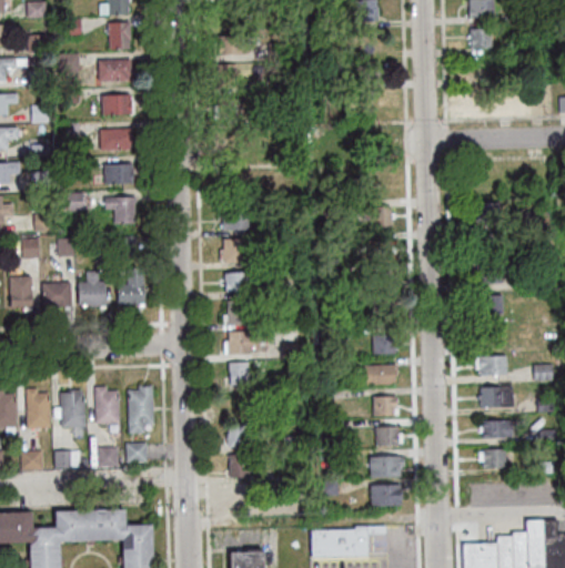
[(0,0),(0,12),(9,12),(8,0),(0,0)]
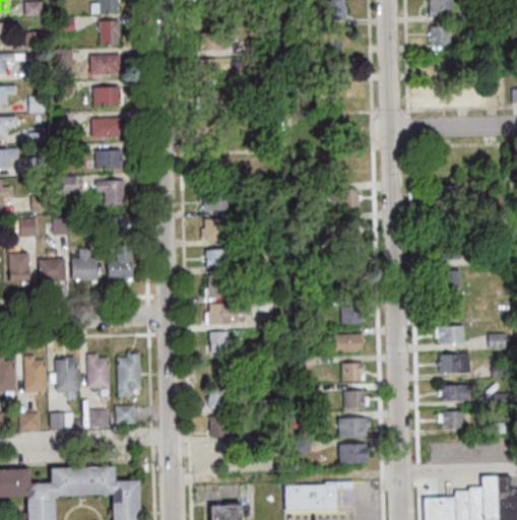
[(118,0),(118,13),(92,13),(91,3),(100,3),(100,0),(118,0)]
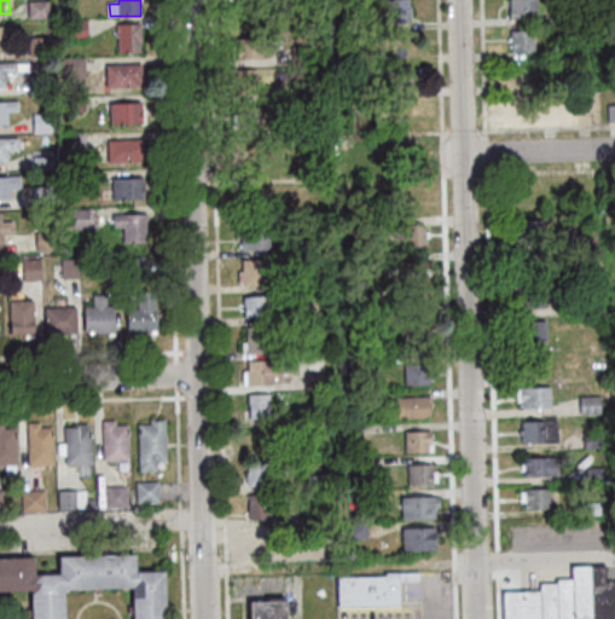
[(389,23),(388,0),(410,0),(410,7),(412,7),(412,23),(389,23)]
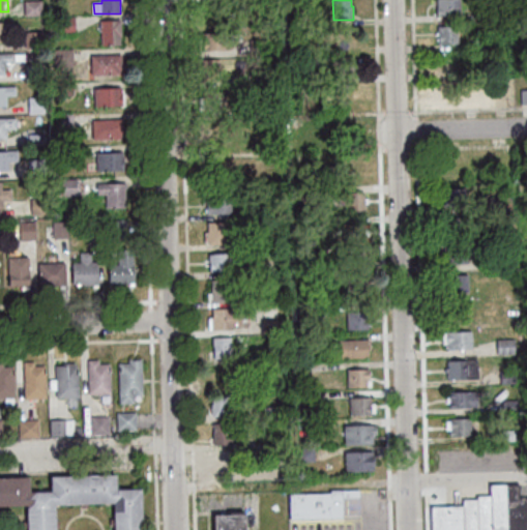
[(461,0),(462,15),(439,15),(439,0),(461,0)]
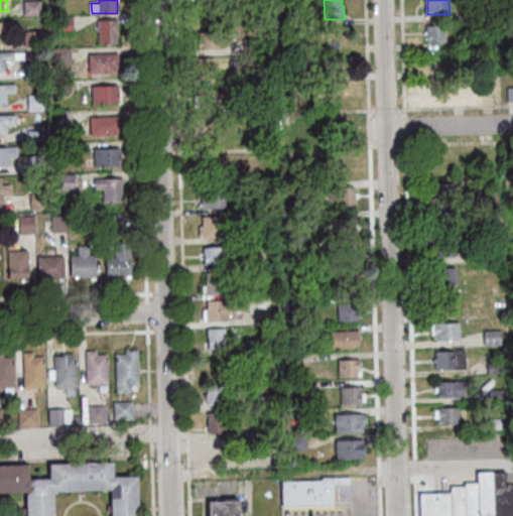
[(25,1),(41,1),(42,15),(26,15),(25,1)]
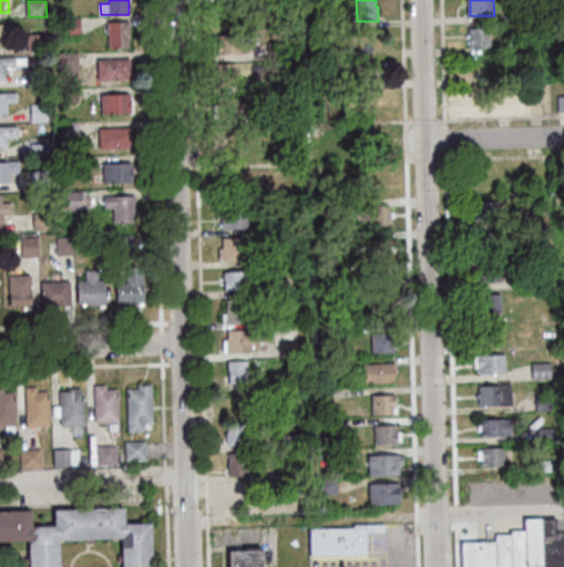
[(539,9),(539,20),(524,20),(523,9),(539,9)]
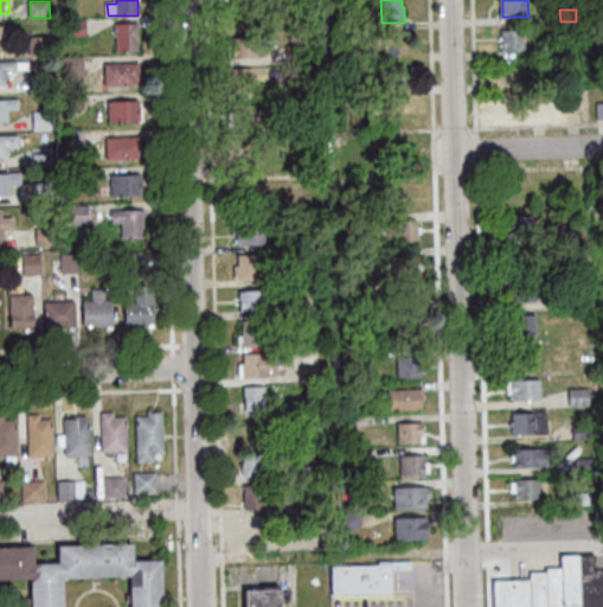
[(68,37),(68,20),(85,19),(87,37),(68,37)]
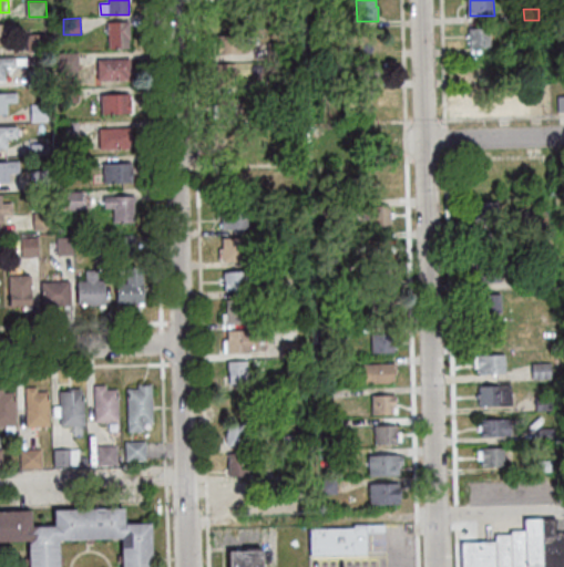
[(109,22),(130,22),(131,40),(130,40),(130,48),(109,49),(109,22)]
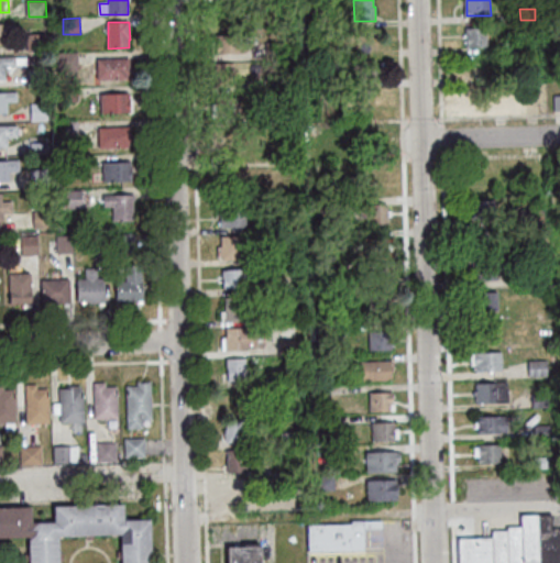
[(0,24),(14,24),(14,33),(6,33),(6,45),(0,45),(0,24)]
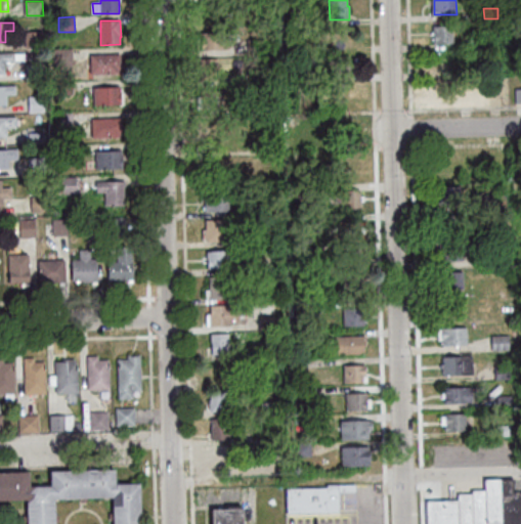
[(434,27),(453,27),(453,42),(435,42),(434,27)]
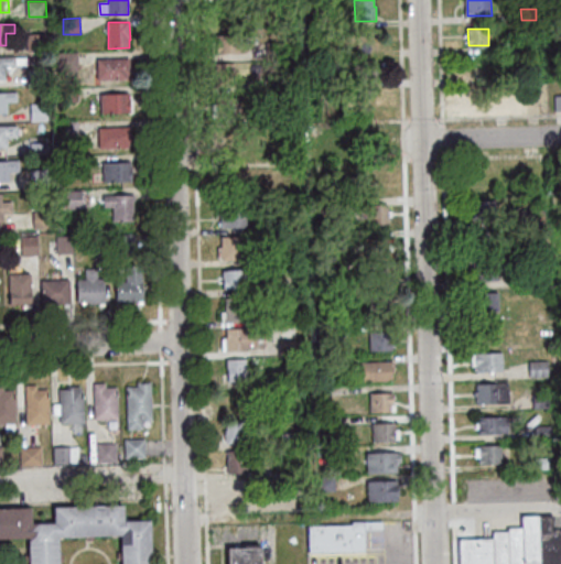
[(355,30),(355,50),(380,50),(380,30),(355,30)]
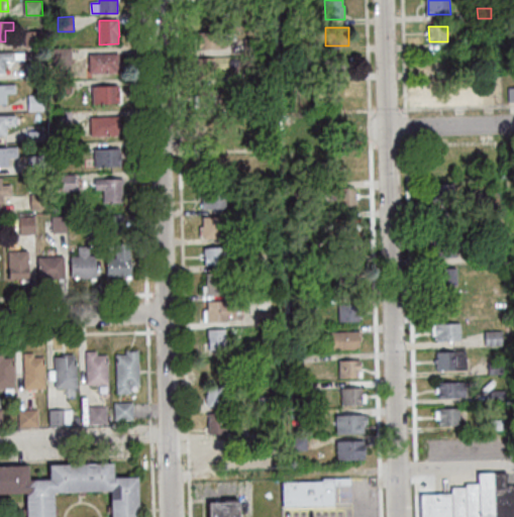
[(25,31),(43,30),(43,46),(25,46),(25,31)]
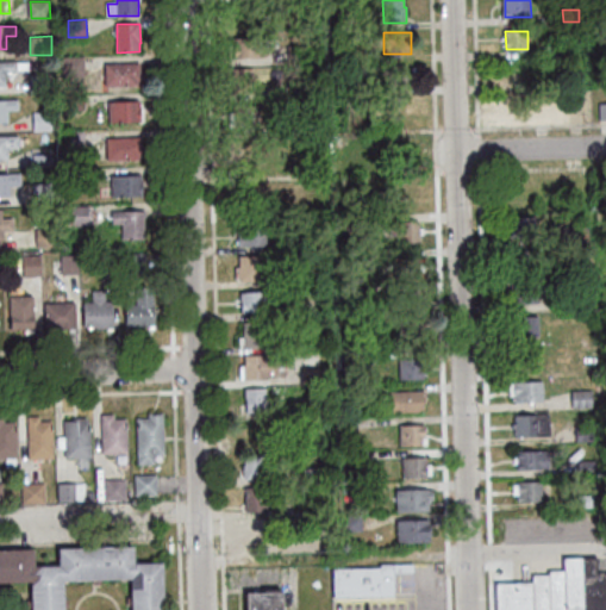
[(235,37),(260,37),(261,57),(236,57),(235,37)]
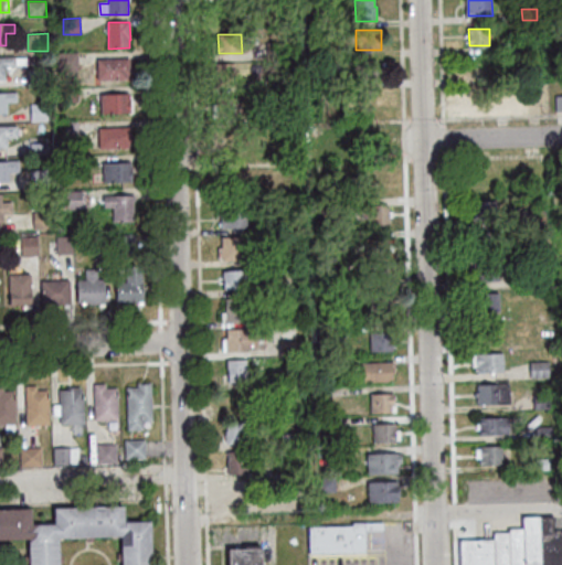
[(508,41),(523,40),(523,51),(508,51),(508,41)]
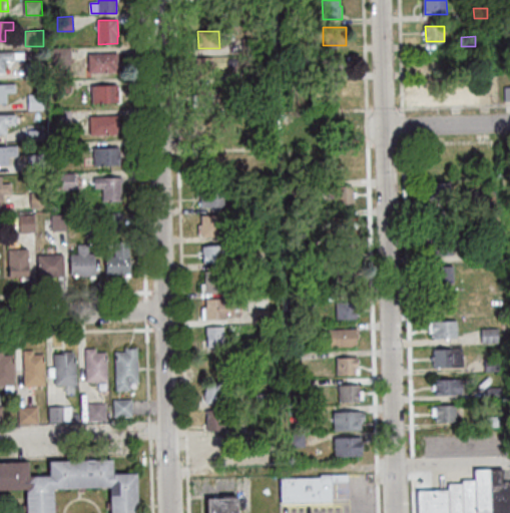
[(243,39),(260,39),(260,52),(243,53),(243,39)]
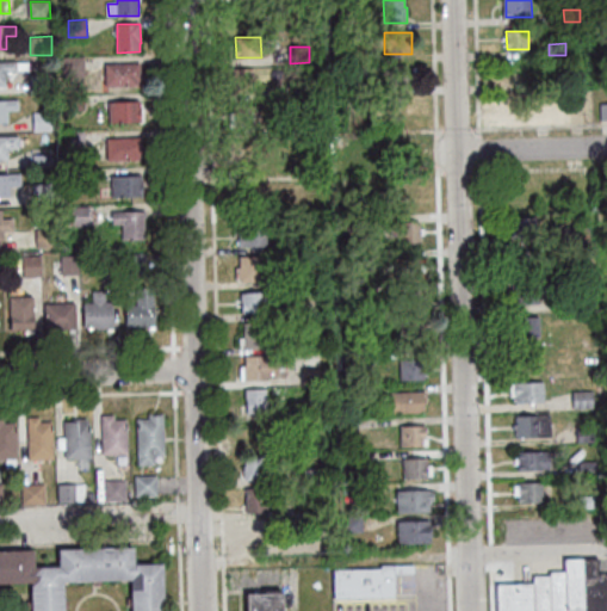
[(85,75),(63,76),(63,57),(85,57),(85,75)]
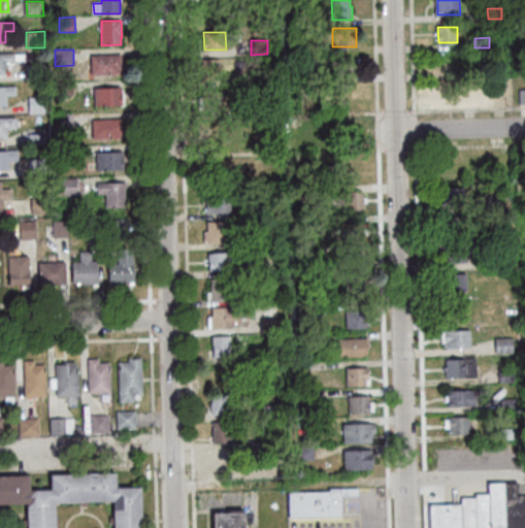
[(0,54),(14,54),(15,62),(5,62),(5,74),(0,74),(0,54)]
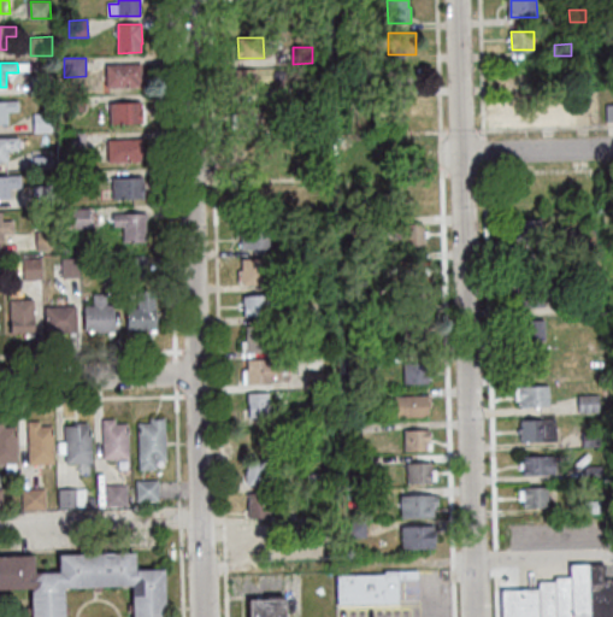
[(107,88),(107,66),(142,65),(142,82),(139,82),(139,87),(107,88)]
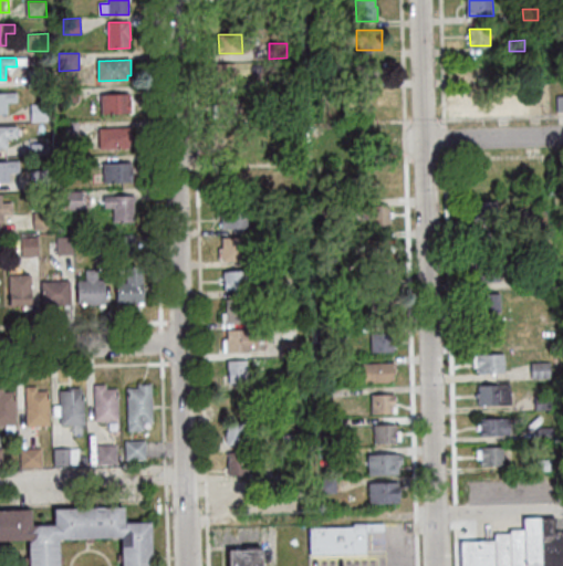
[(377,61),(377,79),(355,79),(355,61),(377,61)]
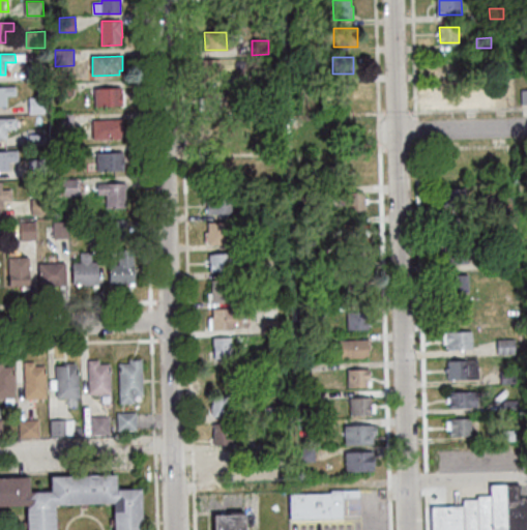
[(221,81),(204,81),(203,60),(221,59),(221,81)]
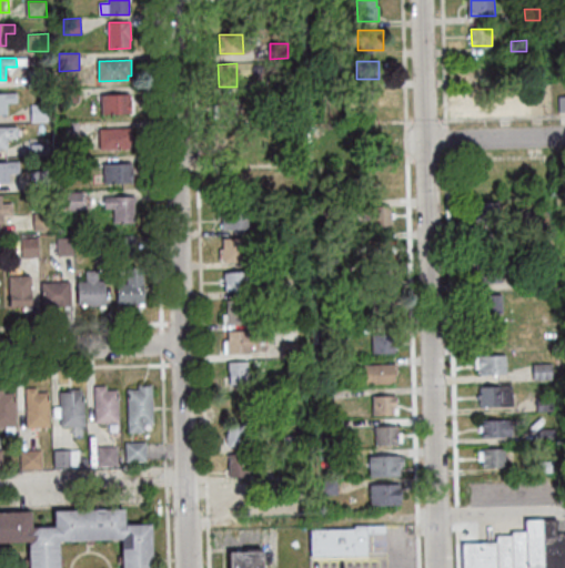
[(29,70),(48,70),(48,85),(30,85),(29,70)]
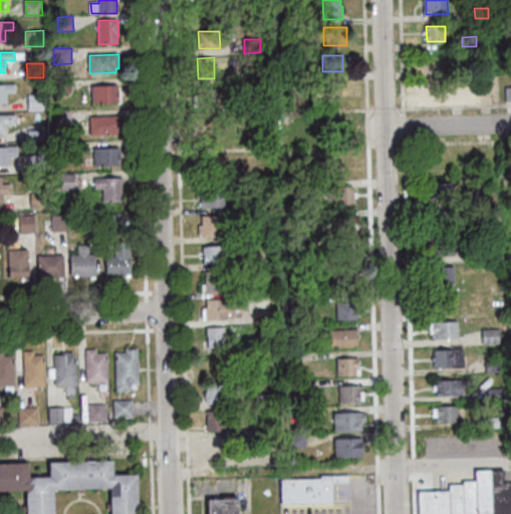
[(71,80),(71,92),(55,92),(54,80),(71,80)]
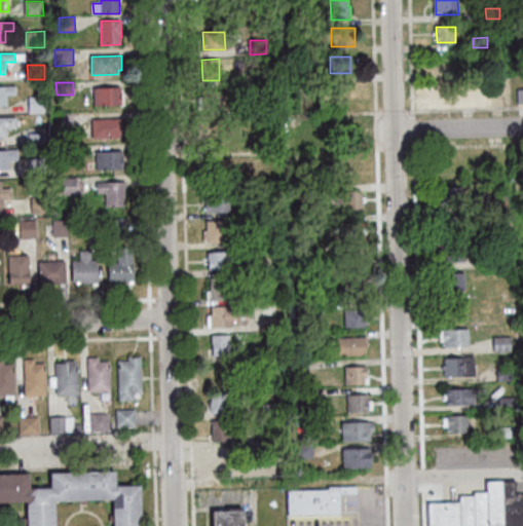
[(438,83),(458,83),(459,100),(438,101),(438,83)]
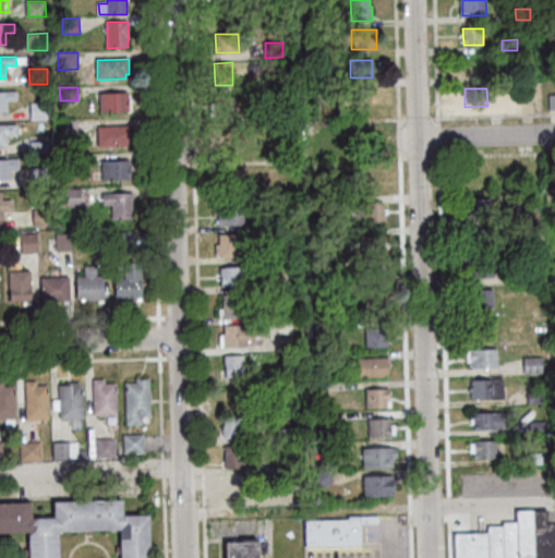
[(0,92),(17,92),(17,100),(7,101),(7,112),(0,112),(0,92)]
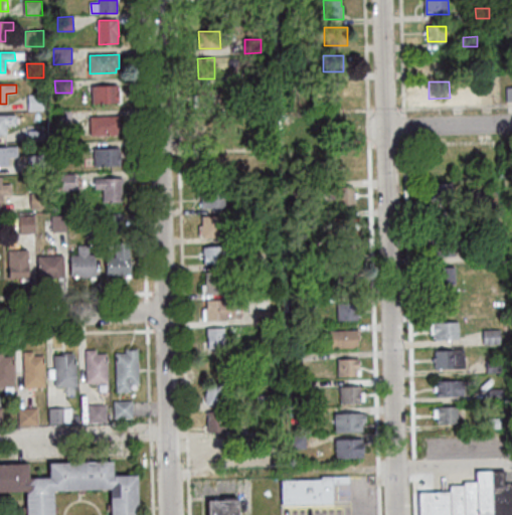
[(94,104),(93,87),(111,87),(113,84),(116,84),(119,86),(119,103),(94,104)]
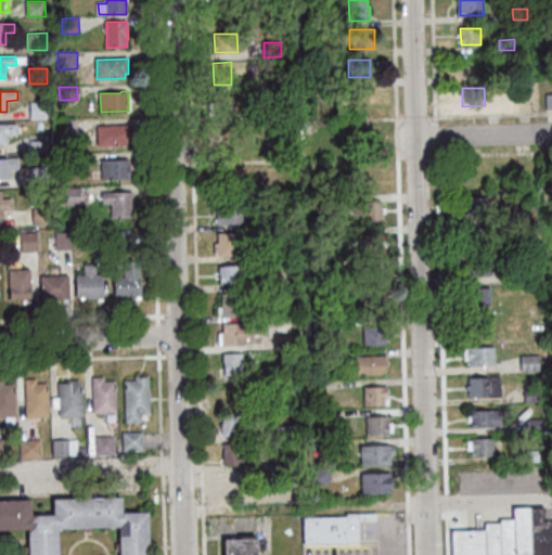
[(520,93),(529,93),(530,106),(520,107),(520,93)]
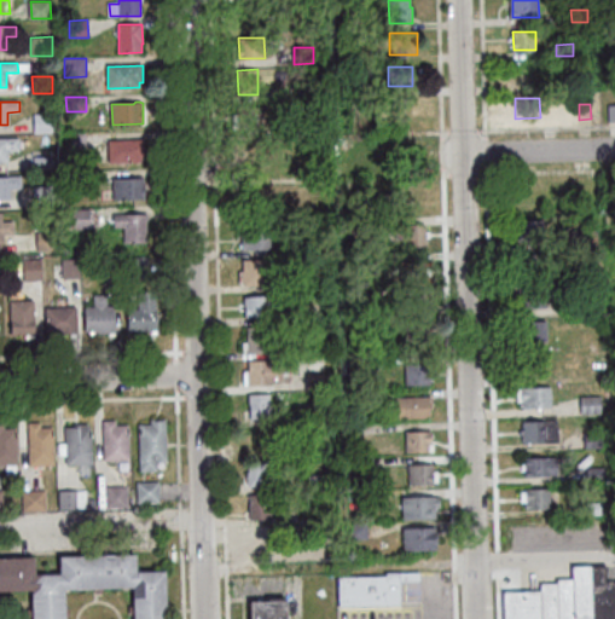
[(35,115),(52,115),(52,132),(35,132),(35,115)]
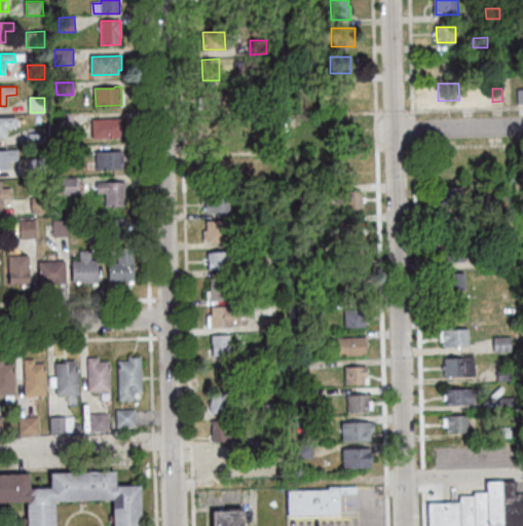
[(73,114),(73,128),(57,128),(57,114),(73,114)]
